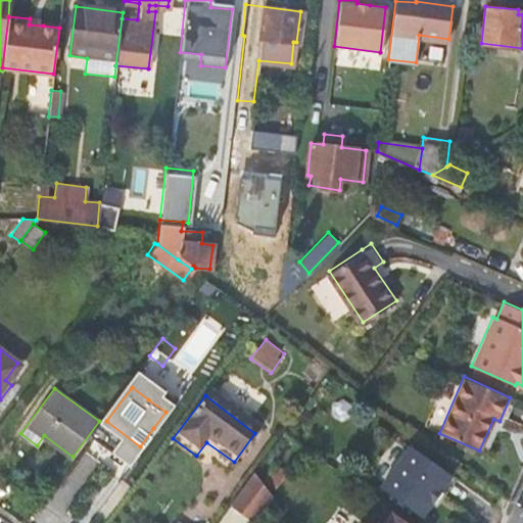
[(412,444),(381,486),(423,515),(453,474),(412,444)]
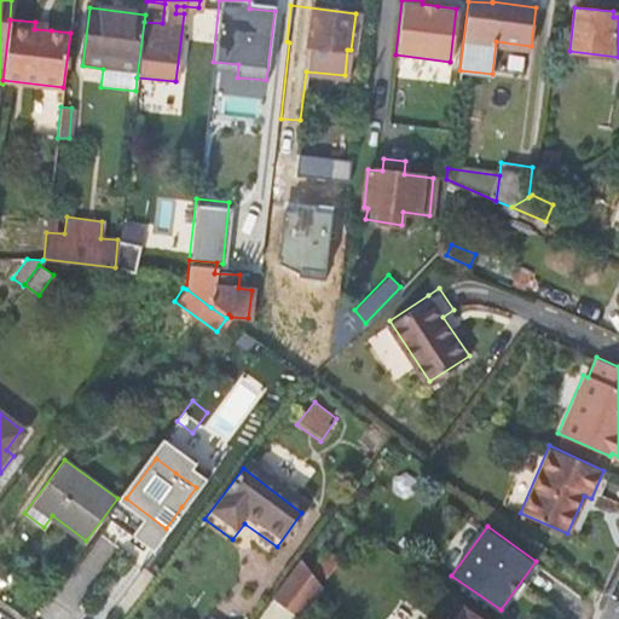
[(324,589),(301,559),(273,596),(302,618),(324,589)]
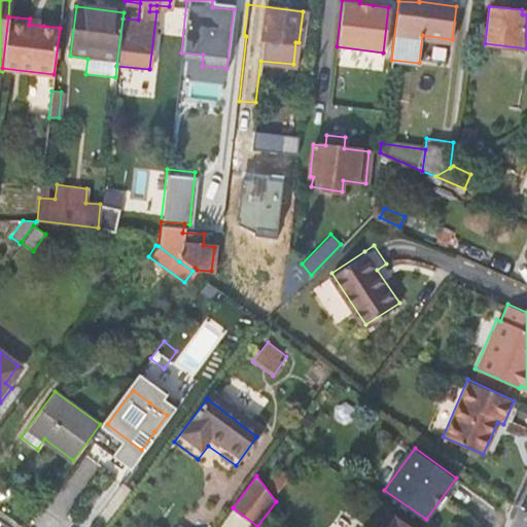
[(413,526),(396,515),(386,526),(367,526),(366,526),(413,526)]
